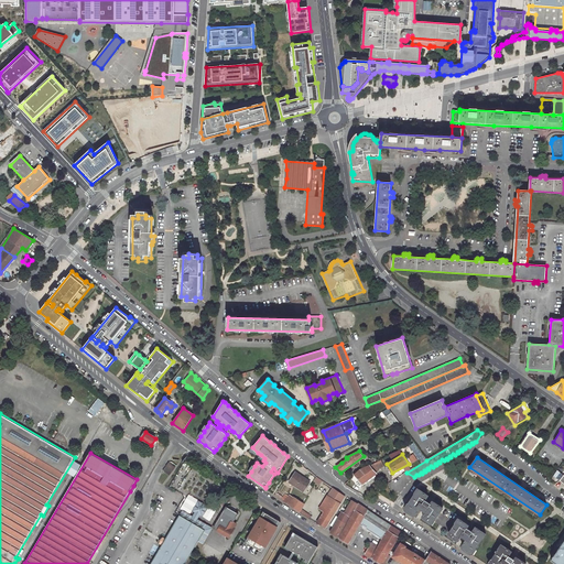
[(379,470),(386,465),(381,459),(373,463),(379,470)]
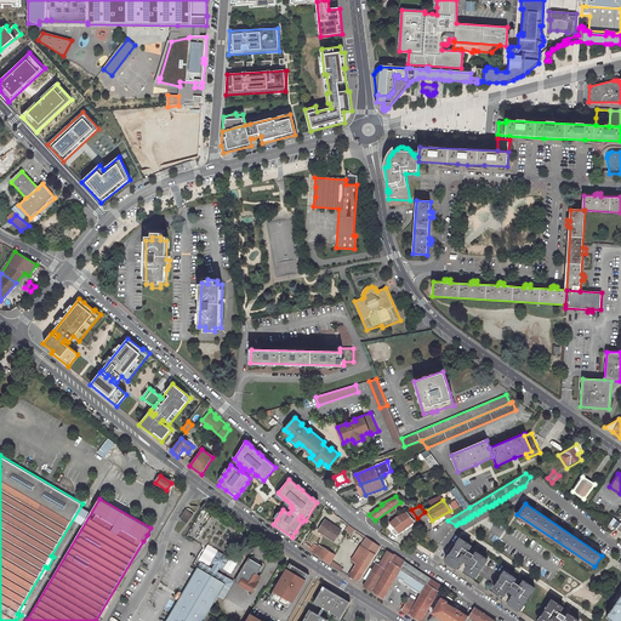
[(183,514),(180,519),(187,524),(193,514),(186,510),(183,514)]
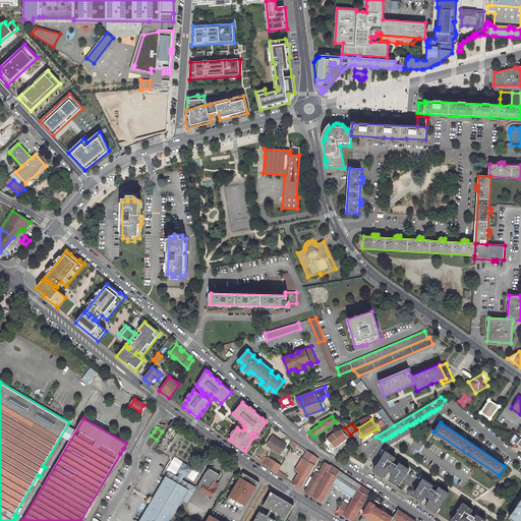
[(328,439),(335,447),(348,437),(342,429),(332,433),(328,439)]
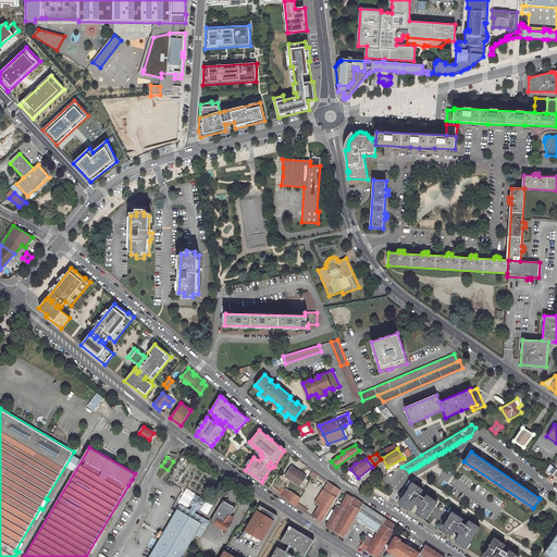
[(292,468),(286,475),(299,485),(306,477),(292,468)]
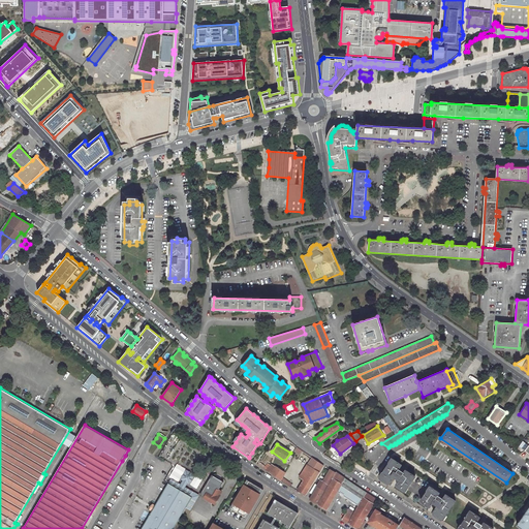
[(354,450),(350,453),(351,456),(349,458),(350,460),(351,459),(351,460),(359,457),(354,450)]
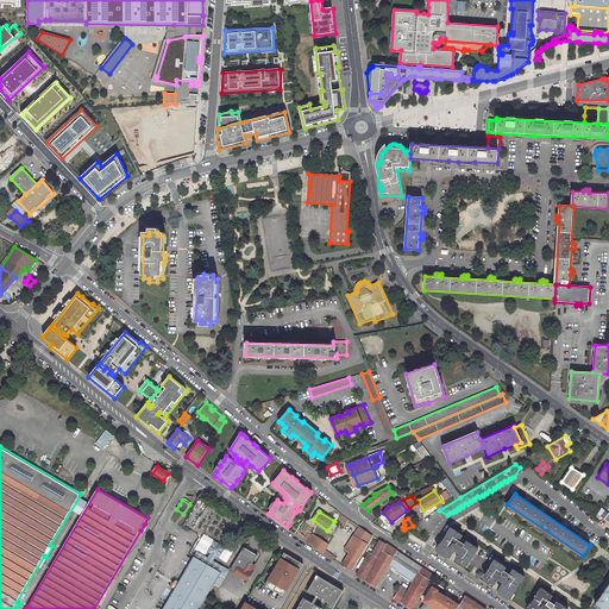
[(351,570),(368,544),(374,534),(359,526),(351,540),(356,544),(344,565),(351,570)]
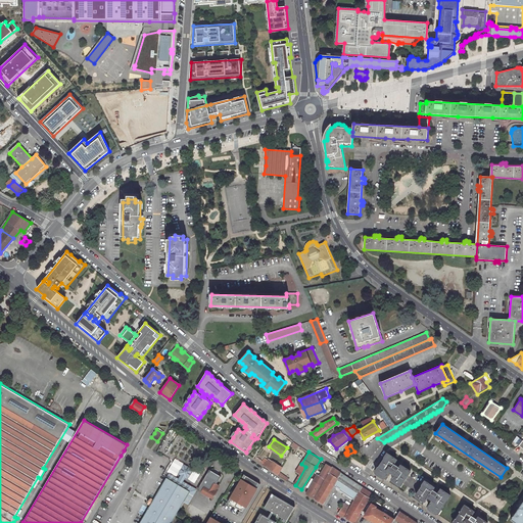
[(397,459),(388,453),(375,471),(384,478),(389,471),(394,475),(392,478),(393,480),(399,485),(401,484),(412,470),(402,464),(398,469),(392,466),(397,459)]
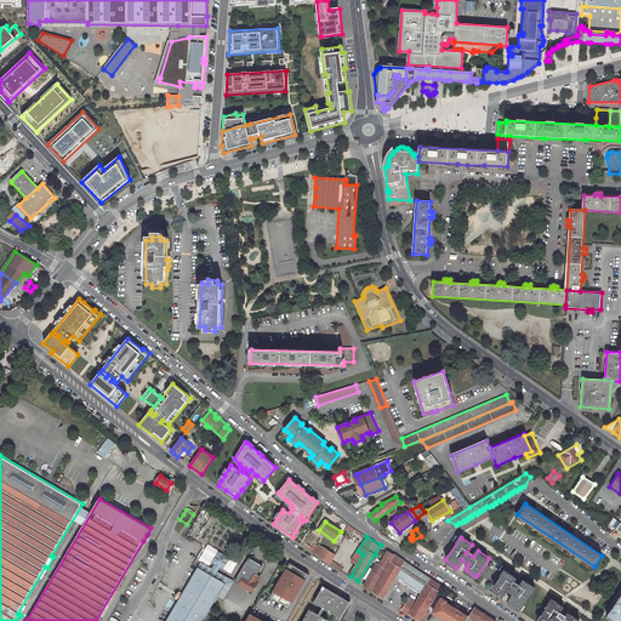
[(331,562),(335,556),(334,554),(324,547),(323,550),(318,557),(330,564),(331,562)]
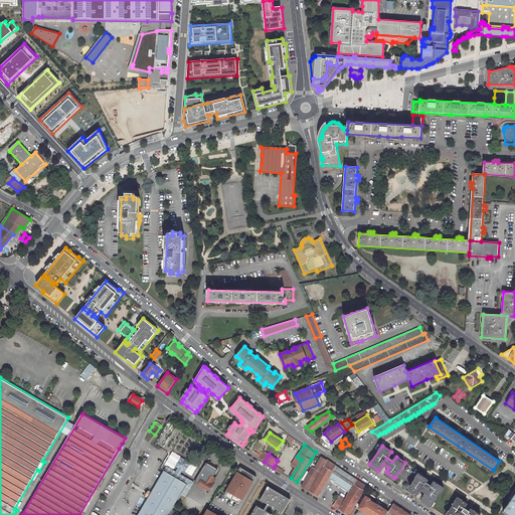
[(322,456),(318,463),(322,466),(324,467),(328,460),(322,456)]
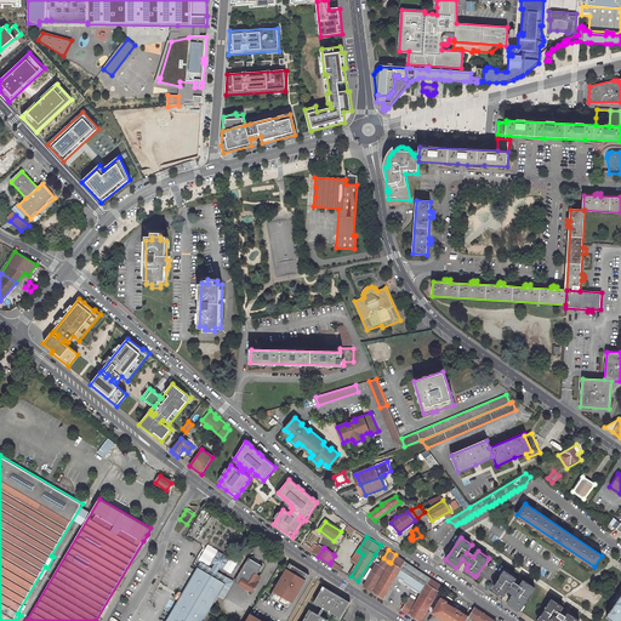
[(358,551),(352,560),(358,564),(363,554),(358,551)]
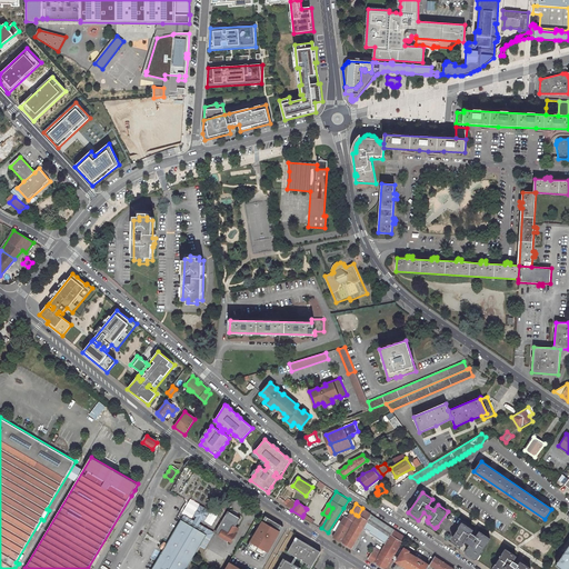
[(203,522),(209,511),(200,506),(193,516),(196,518),(193,521),(199,525),(201,520),(203,522)]
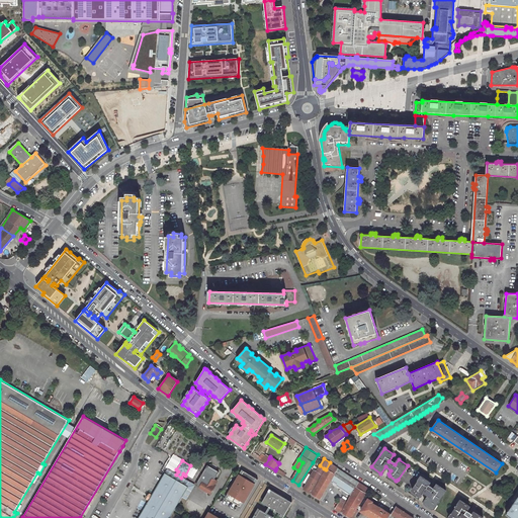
[(312,495),(320,500),(330,482),(333,483),(351,495),(361,501),(369,488),(330,462),(321,477),(322,478),(312,495)]
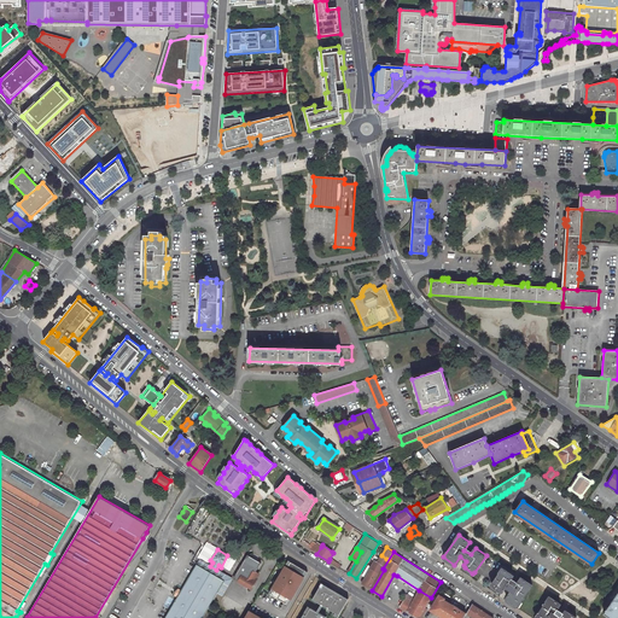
[(262,563),(248,554),(233,578),(238,581),(243,575),(249,578),(254,571),(256,572),(262,563)]
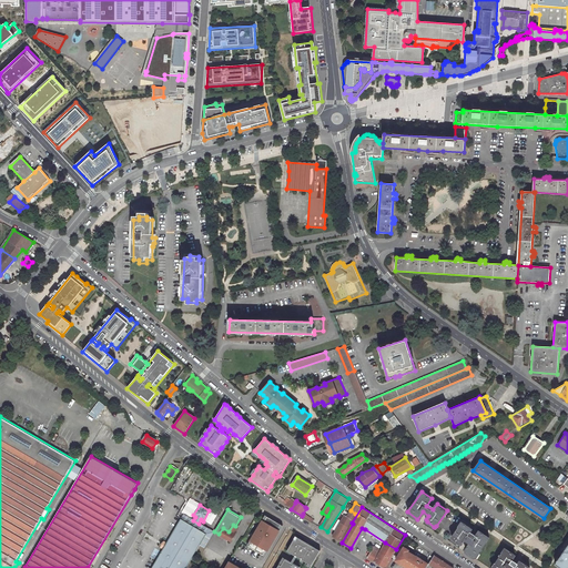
[(180,519),(206,535),(200,546),(204,548),(213,531),(199,524),(193,520),(183,514),(180,519)]
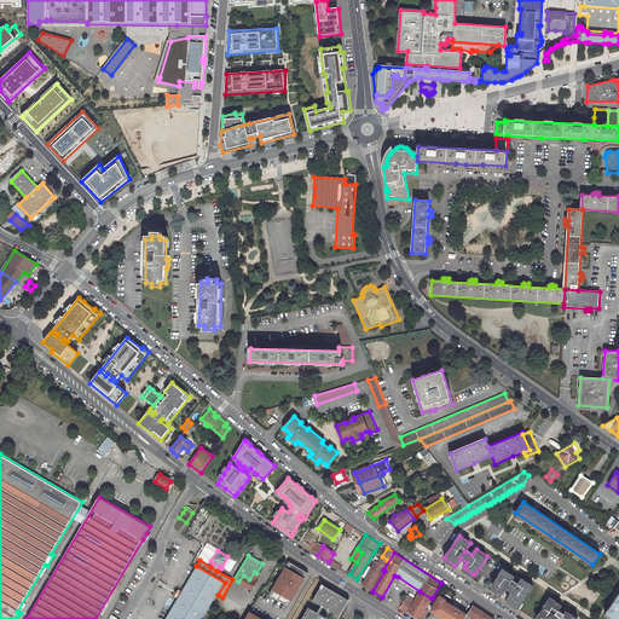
[(340,570),(342,567),(330,560),(329,562),(340,570)]
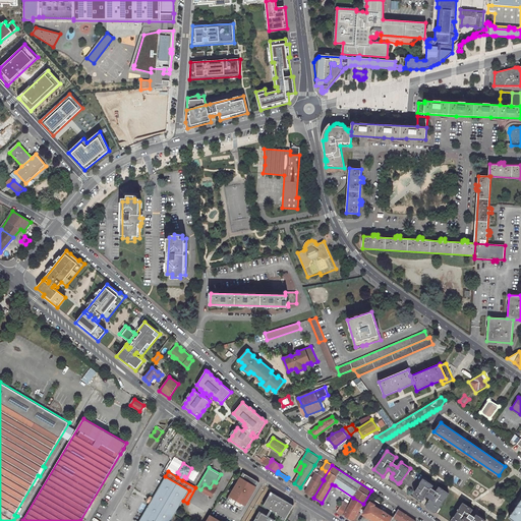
[(322,476),(316,473),(305,493),(312,497),(323,479),(328,472),(326,471),(322,476)]
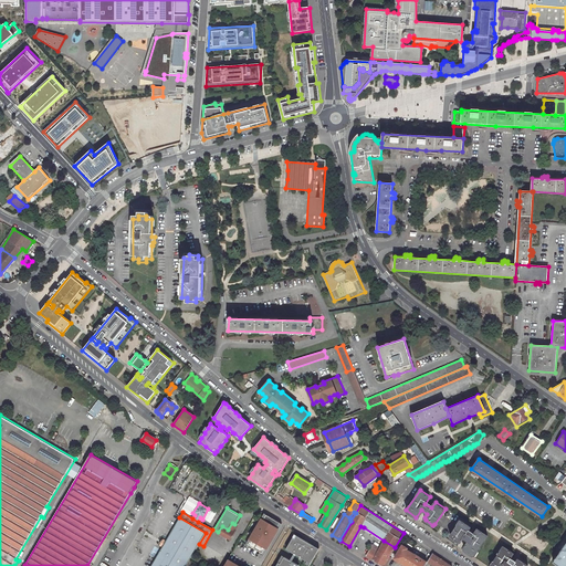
[(282,523),(264,513),(247,543),(264,554),(282,523)]
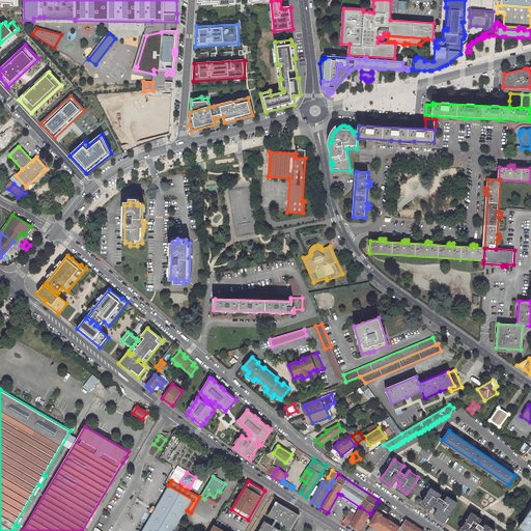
[(141,530),(174,530),(187,510),(193,500),(168,485),(161,499),(156,508),(151,514),(145,525),(141,530)]
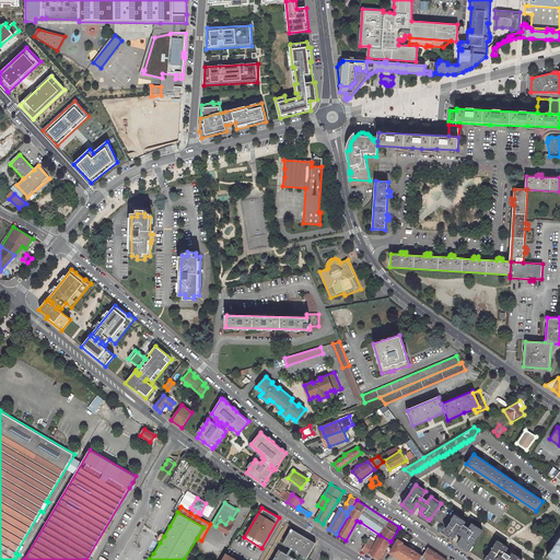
[(456,514),(446,529),(446,532),(454,537),(456,537),(458,533),(464,536),(459,544),(469,551),(482,529),(474,523),(468,531),(462,526),(466,521),(456,514)]
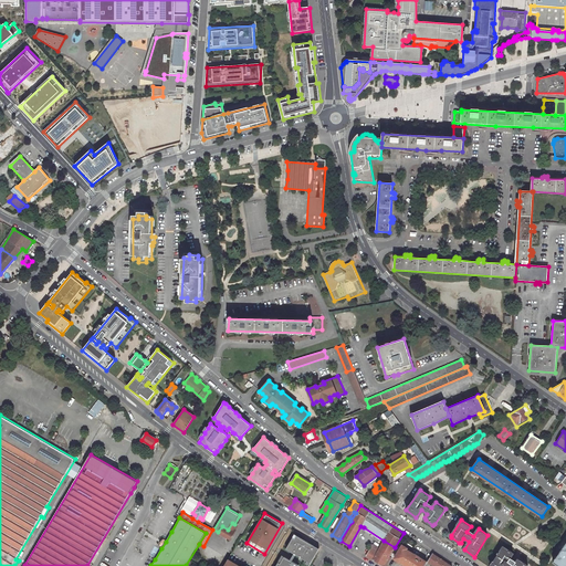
[(222,526),(218,532),(230,540),(236,531),(234,530),(237,526),(234,524),(232,523),(228,530),(222,526)]
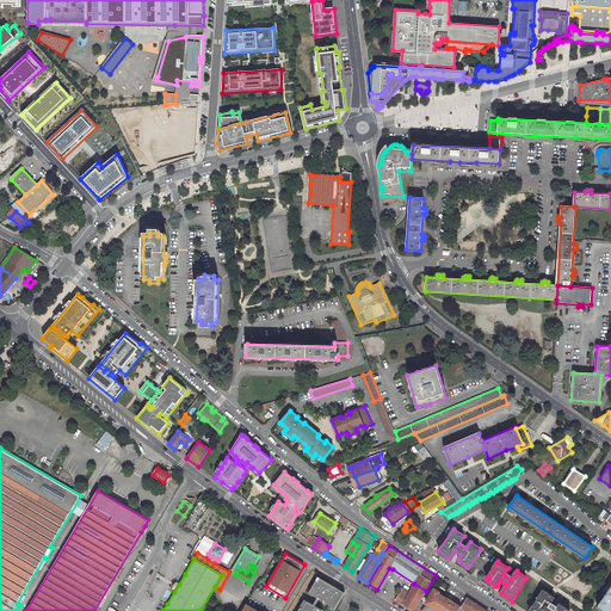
[(381,591),(393,569),(389,568),(377,590),(381,591)]
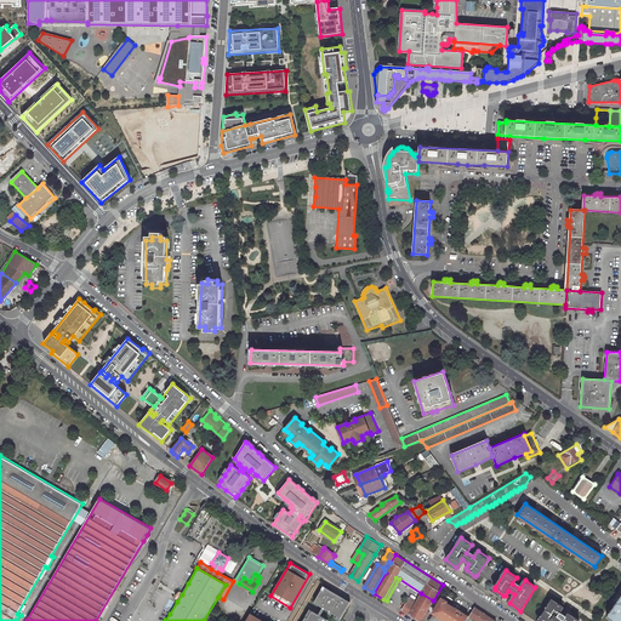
[(331,591),(324,586),(314,603),(341,617),(346,609),(351,602),(331,591)]
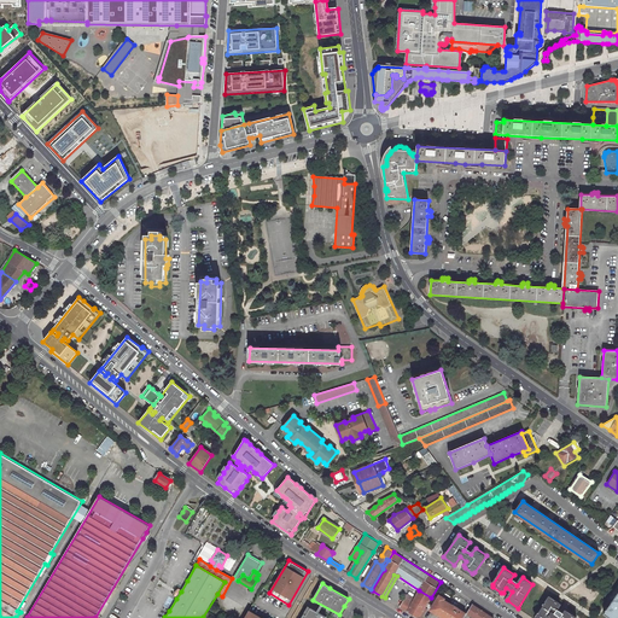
[(400,607),(417,617),(421,617),(427,610),(425,607),(431,598),(419,590),(414,599),(407,594),(400,607)]
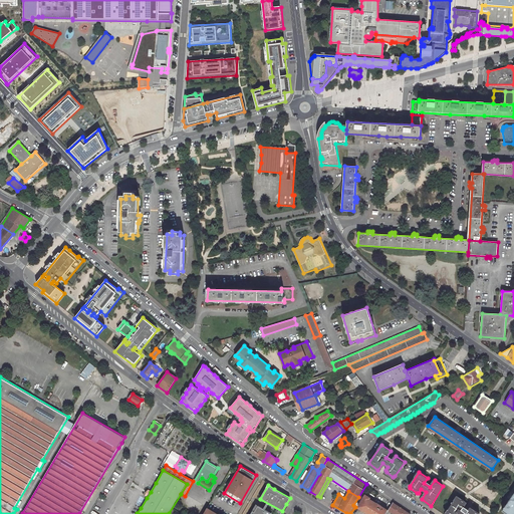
[(513,513),(513,492),(502,510),(508,513),(513,513)]
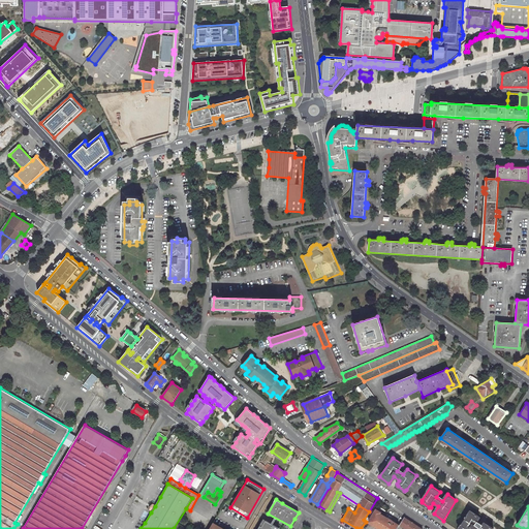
[(376,509),(369,522),(379,528),(397,528),(400,525),(380,514),(381,512),(376,509)]
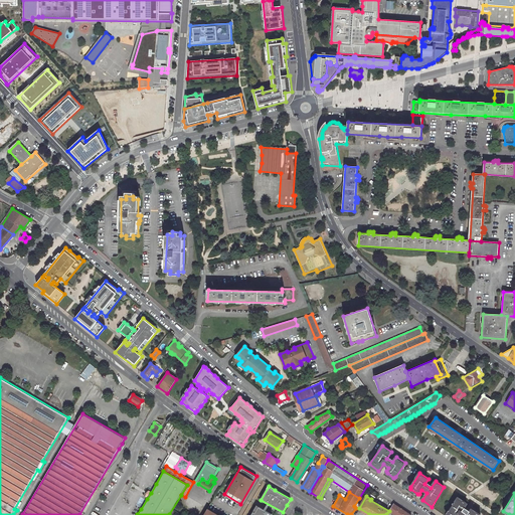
[(468,503),(458,497),(445,514),(480,514),(481,514),(472,508),(468,514),(463,510),(468,503)]
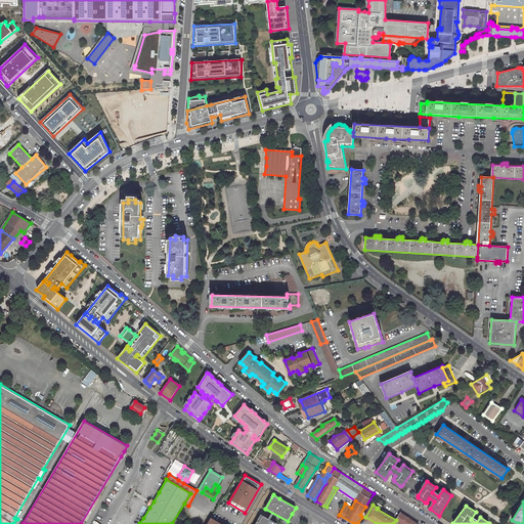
[(401,512),(396,520),(399,522),(401,523),(419,523),(420,523),(401,512)]
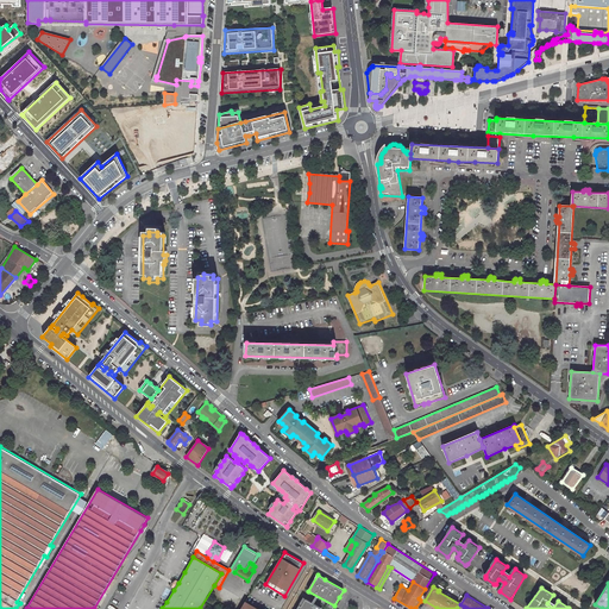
[(320,608),(321,608),(303,598),(297,608),(320,608)]
